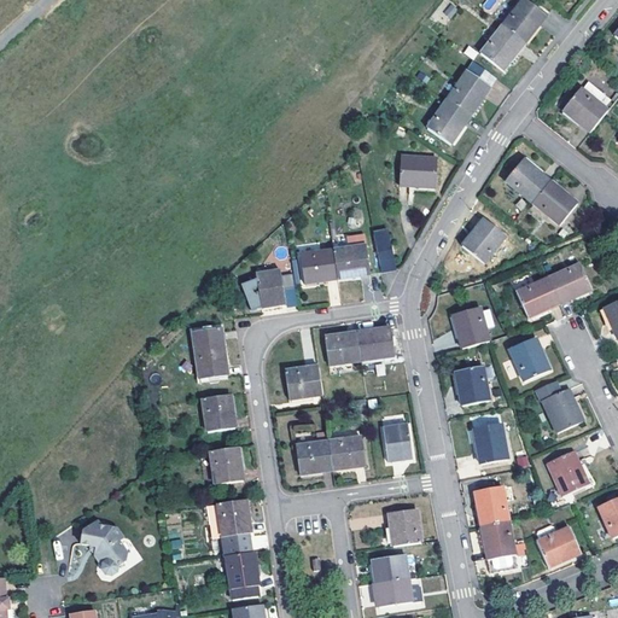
[(523,0),(502,27),(525,44),(547,16),(524,0),(523,0)]
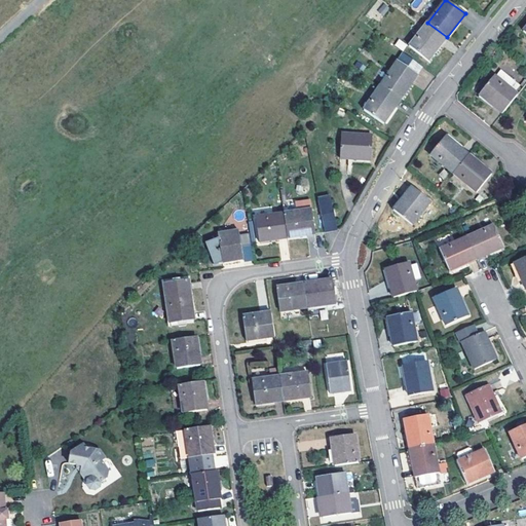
[(384,5),(380,12),(384,15),(389,9),(384,5)]
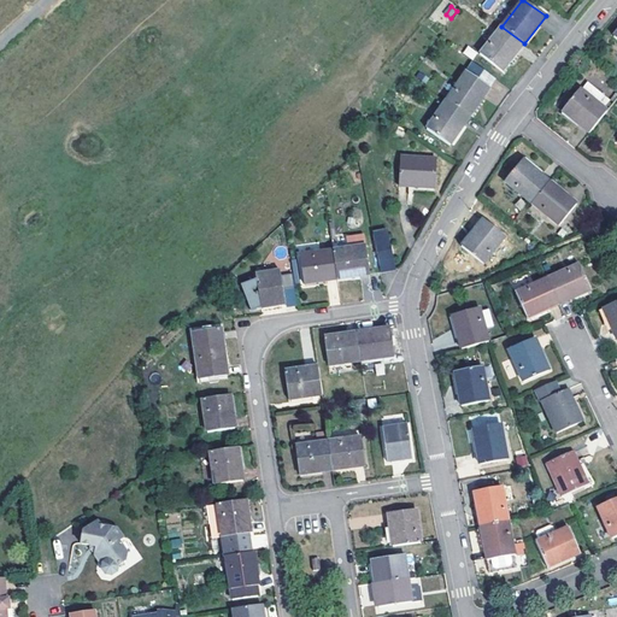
[(524,43),(501,27),(481,54),(504,71),(524,43)]
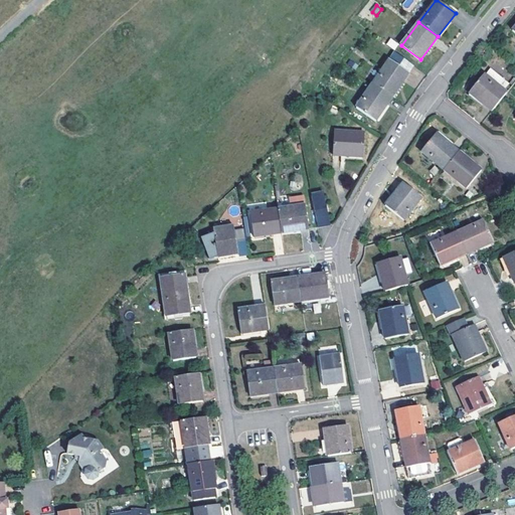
[(394,49),(398,43),(390,38),(386,44),(394,49)]
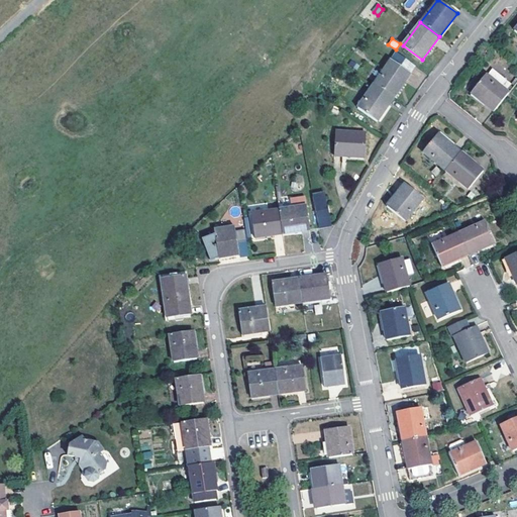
[(411,73),(391,61),(375,84),(394,97),(411,73)]
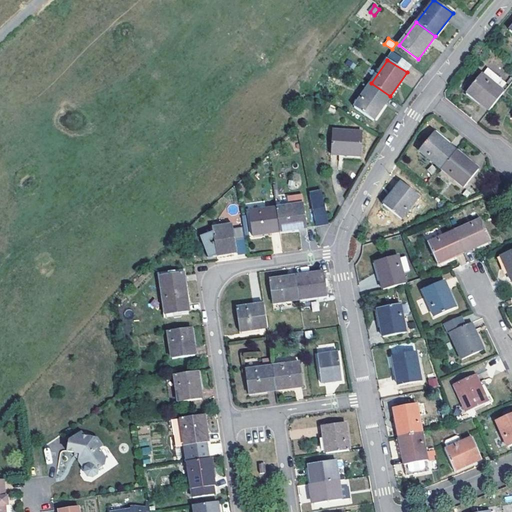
[(496,85),(501,78),(487,68),(482,75),(480,74),(466,93),(488,111),(503,91),(496,85)]
